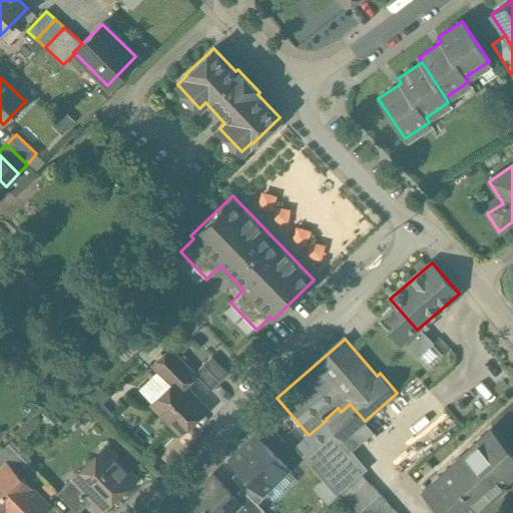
[(472,367),(453,345),(438,358),(457,380),(472,367)]
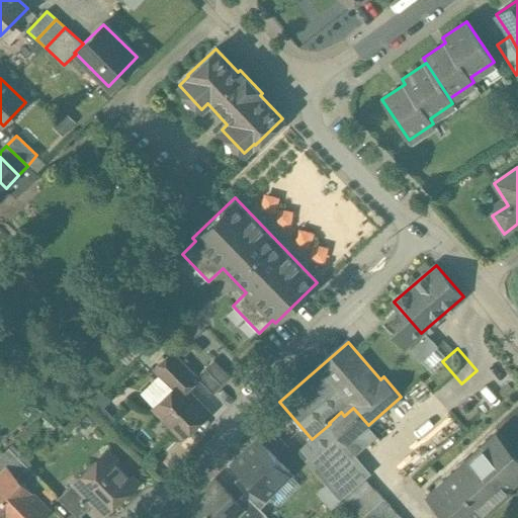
[(196,376),(172,351),(154,368),(173,389),(178,383),(184,390),(197,377),(196,376)]
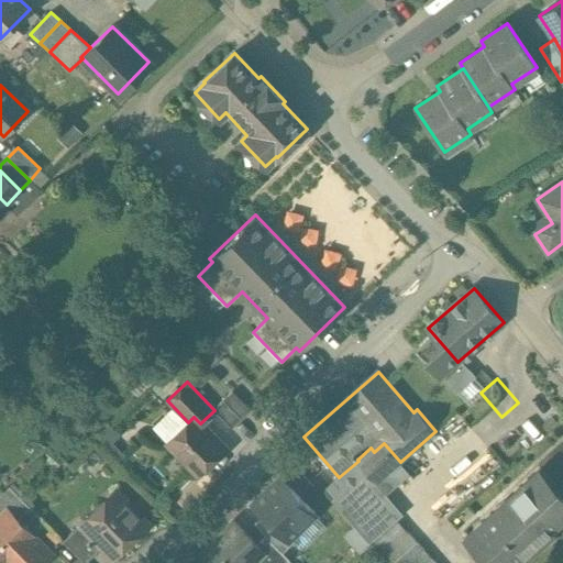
[(232,392),(213,409),(214,410),(232,428),(251,410),(232,392)]
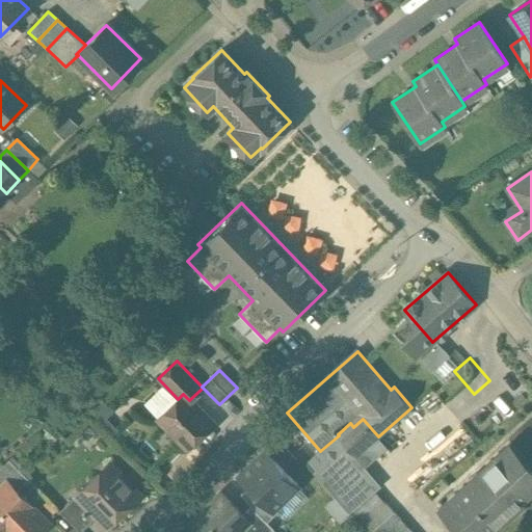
[(189,400),(183,394),(178,399),(159,418),(187,448),(212,423),(189,400)]
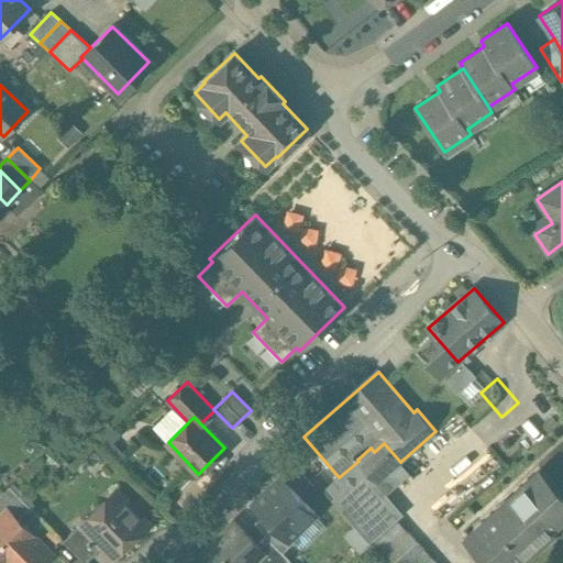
[(400,462),(384,443),(374,452),(384,463),(381,465),(384,468),(386,466),(389,471),(400,462)]
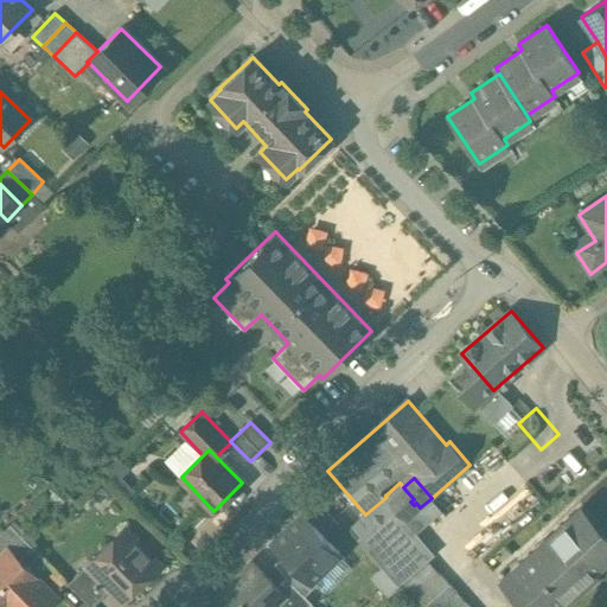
[(403,487),(400,483),(385,496),(387,497),(400,511),(410,502),(414,499),(403,487)]
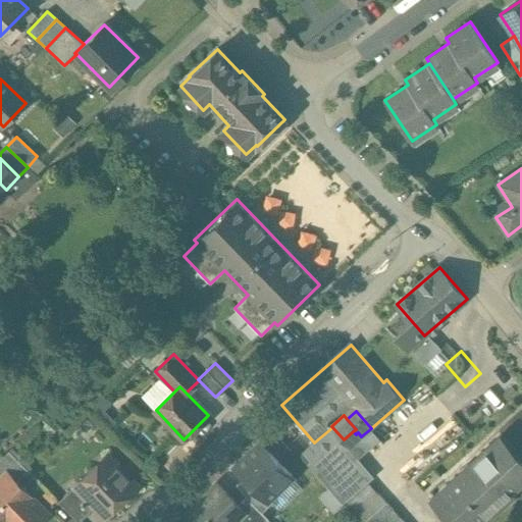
[(344,439),(332,427),(314,442),(300,455),(343,504),(346,501),(365,521),(370,518),(370,517),(386,503),(367,482),(373,477),(349,448),(361,436),(358,432),(356,434),(353,431),(344,439)]
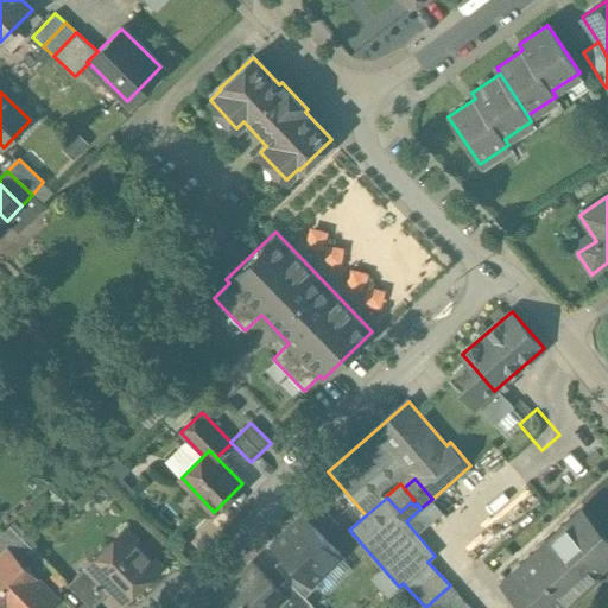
[(607,533),(583,507),(502,582),(525,607),(551,607),(562,599),(567,603),(600,574),(595,569),(607,556),(607,533)]
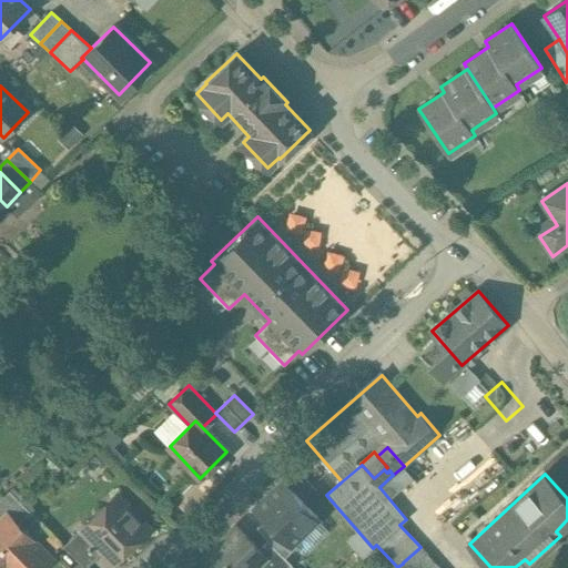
[(280,478),(255,501),(269,515),(293,539),(317,516),(280,478)]
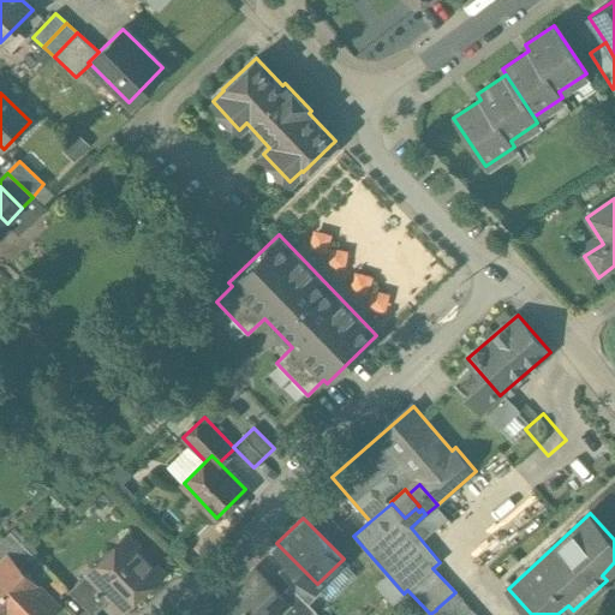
[(33,554),(10,531),(0,541),(0,561),(1,563),(9,556),(19,568),(33,554)]
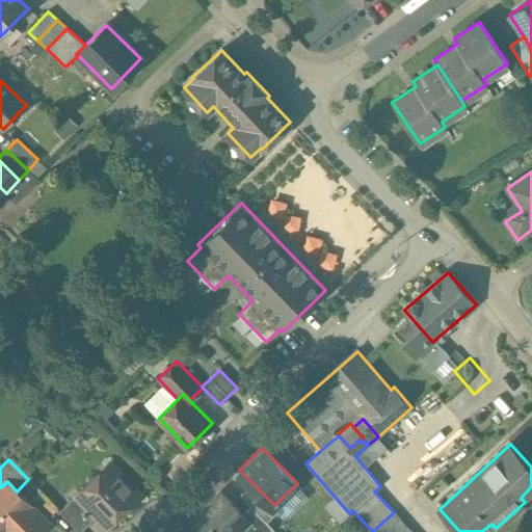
[(110,486),(98,474),(76,496),(96,516),(106,527),(139,495),(122,476),(110,486)]
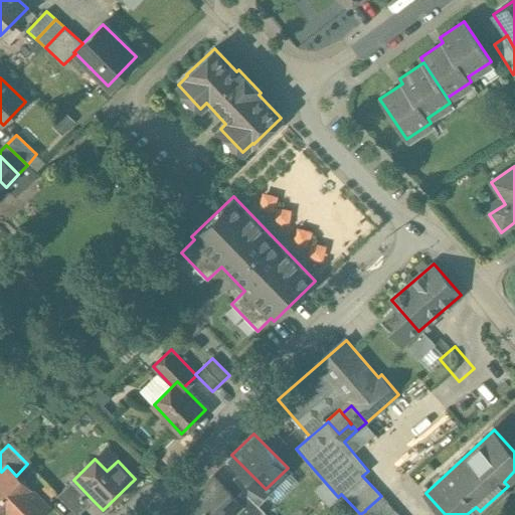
[(1,472),(0,472),(0,514),(4,514),(30,490),(16,476),(7,466),(1,472)]
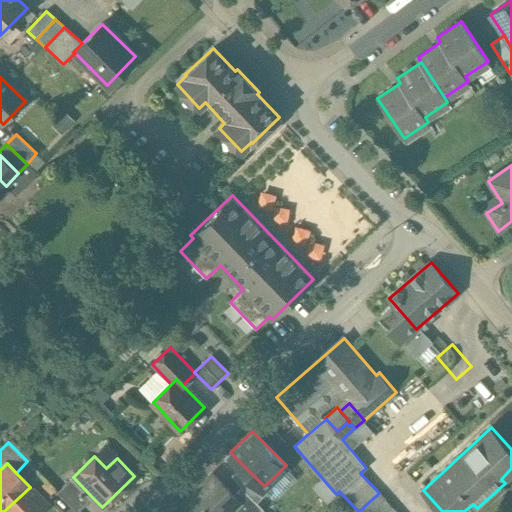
[(252,498),(264,486),(242,464),(230,476),(241,487),(252,498)]
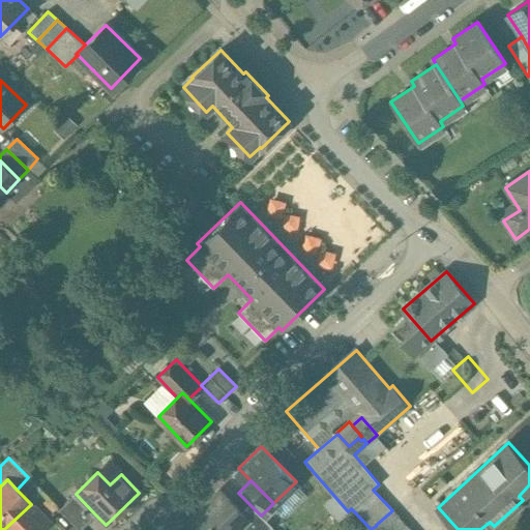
[(221,492),(188,523),(195,529),(236,529),(239,528),(248,520),(241,512),(221,492)]
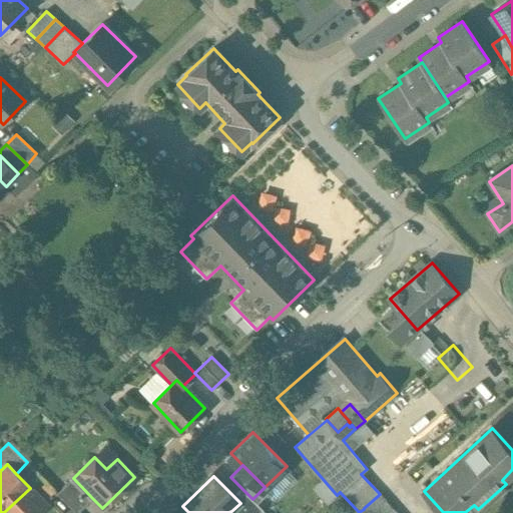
[(77,512),(92,498),(73,478),(57,493),(76,512),(77,512)]
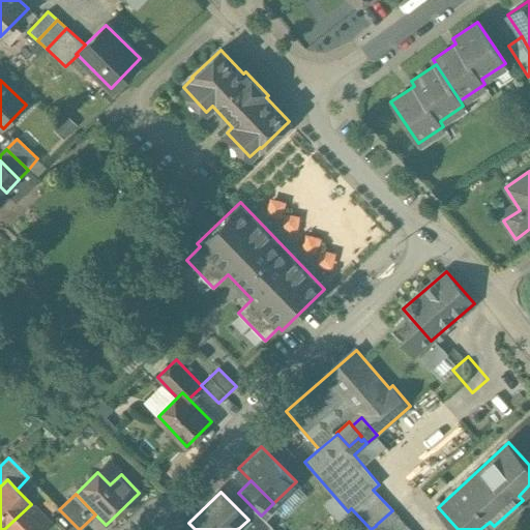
[(261,516),(249,504),(241,512),(248,520),(239,528),(240,529),(269,529),(272,527),(261,516)]
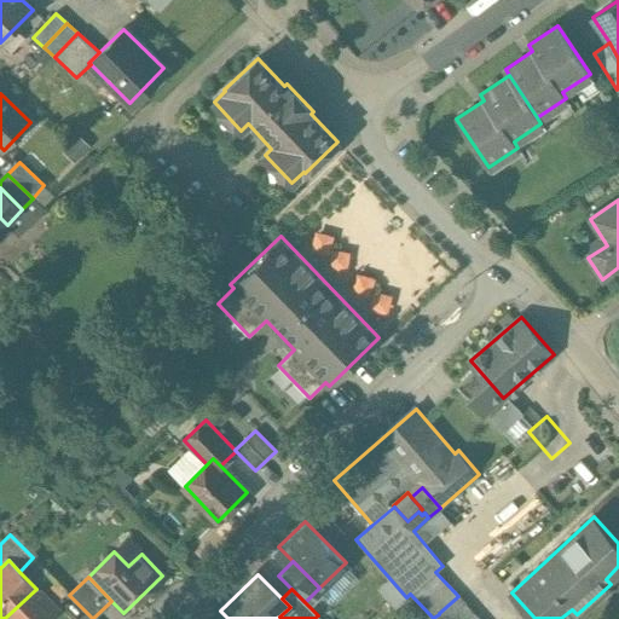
[(479,618),(458,596),(439,613),(439,614),(443,618),(479,618)]
